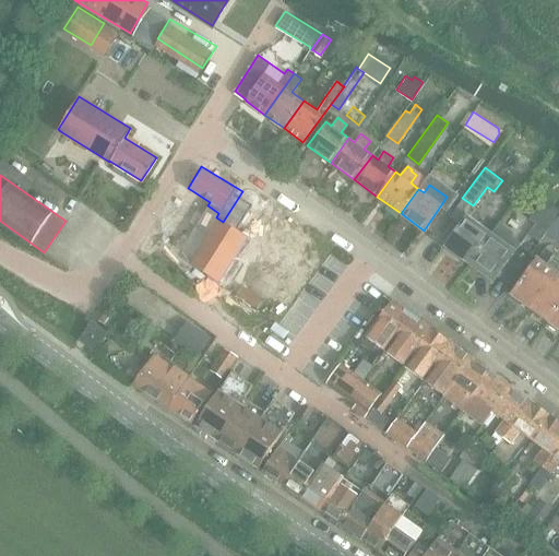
[(558,211),(558,206),(545,197),(530,217),(535,222),(528,232),(539,239),(558,211)]
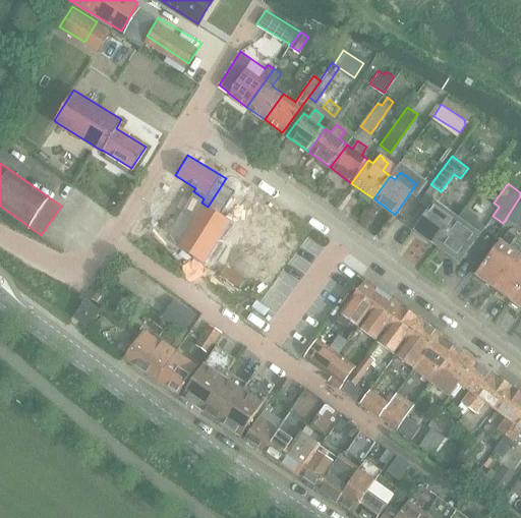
[(432,242),(437,245),(457,217),(437,202),(436,202),(430,209),(416,227),(433,240),(432,242)]
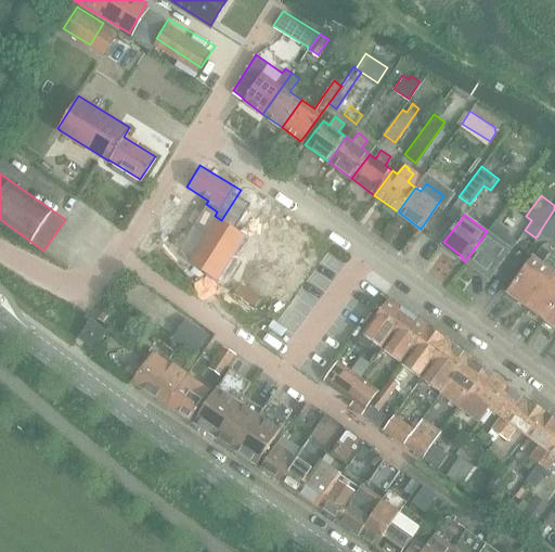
[(494,222),(465,261),(488,279),(515,242),(506,235),(507,232),(494,222)]
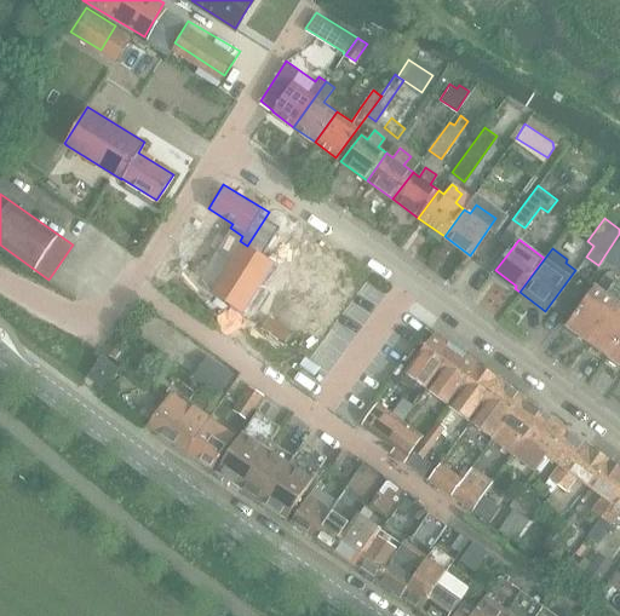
[(294,260),(267,299),(293,316),(300,305),(323,320),(354,275),(322,254),(311,271),(294,260)]
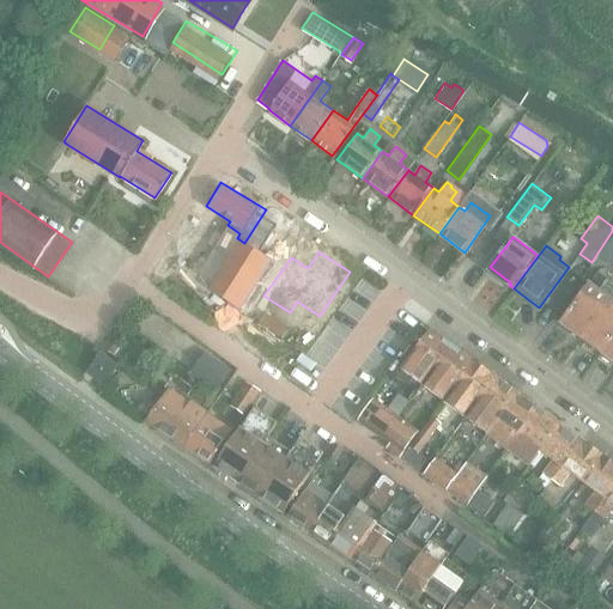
[(578,336),(612,288),(612,281),(606,276),(598,290),(587,281),(558,321),(578,336)]
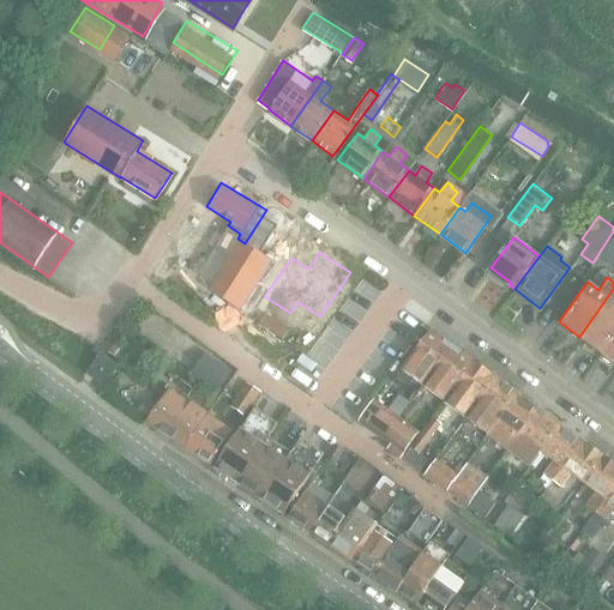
[(613,289),(579,337),(600,351),(613,331),(613,289)]
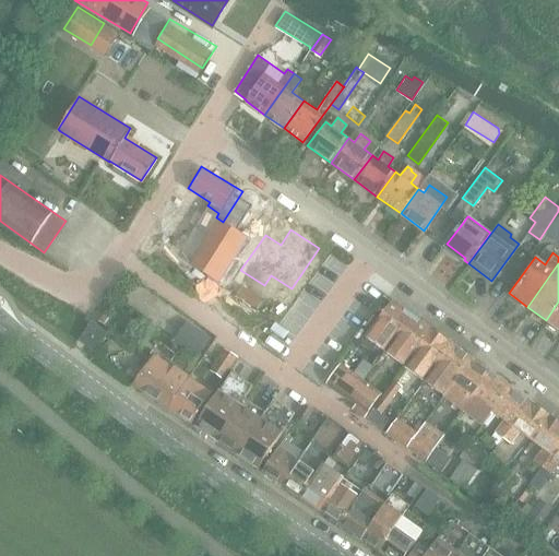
[(392,298),(365,334),(384,349),(411,312),(392,298)]
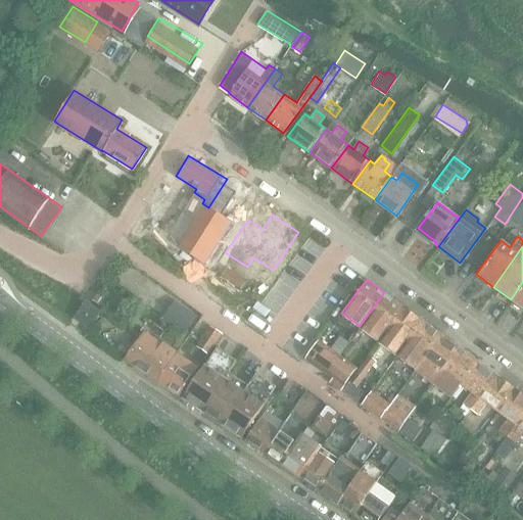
[(522,282),(511,299),(522,308),(522,282)]
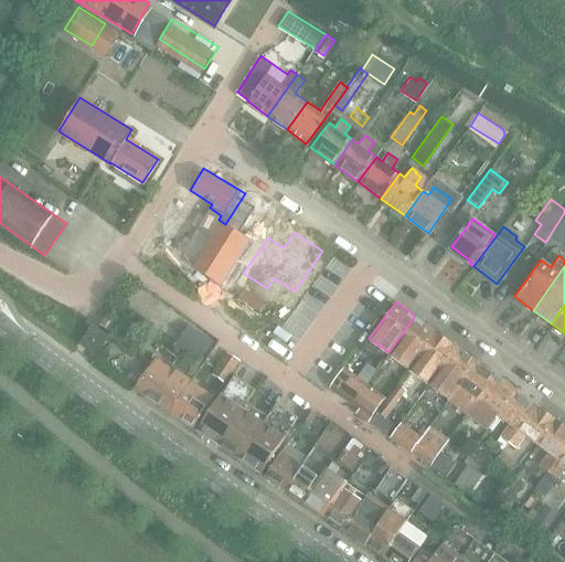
[(388,352),(408,368),(435,330),(415,316),(388,352)]
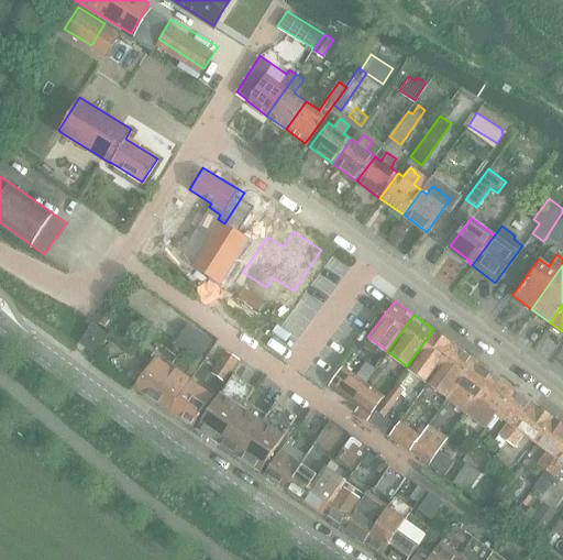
[(211,338),(188,321),(175,340),(198,357),(211,338)]
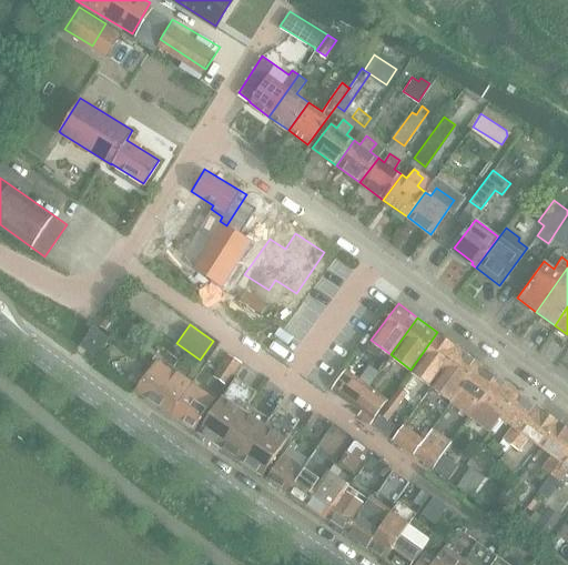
[(92,329),(82,344),(95,353),(107,338),(92,329)]
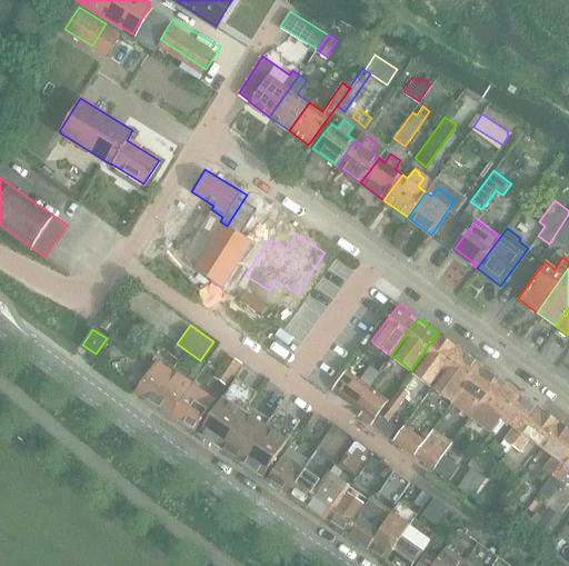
[(411,370),(431,385),(458,347),(438,333),(411,370)]
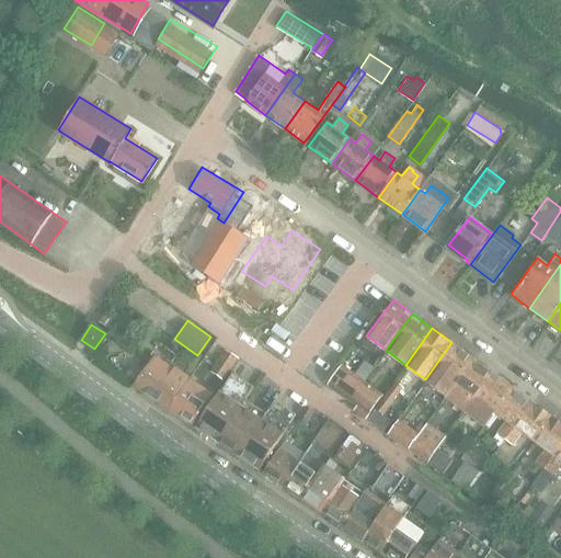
[(152,356),(133,385),(168,408),(189,378),(169,365),(176,353),(158,341),(150,354),(152,356)]
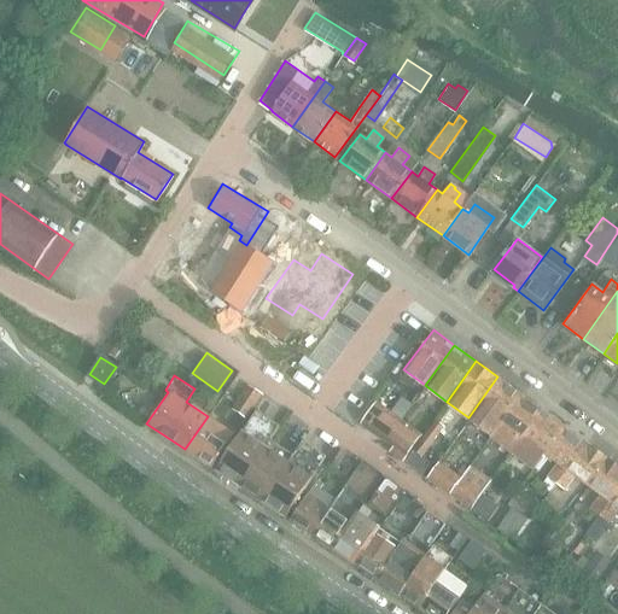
[(490,433),(519,392),(497,376),(468,417),(490,433)]
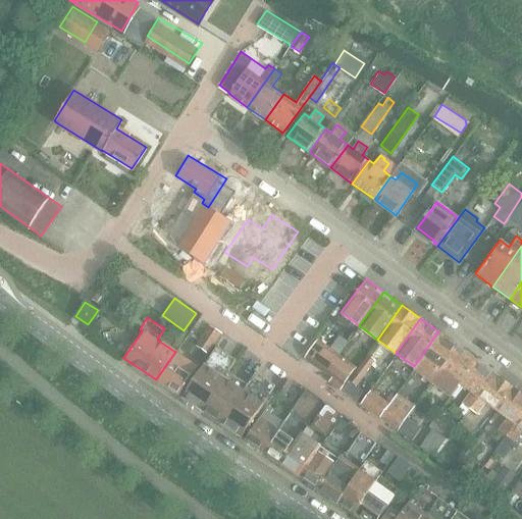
[(208,351),(221,332),(211,324),(198,344),(208,351)]
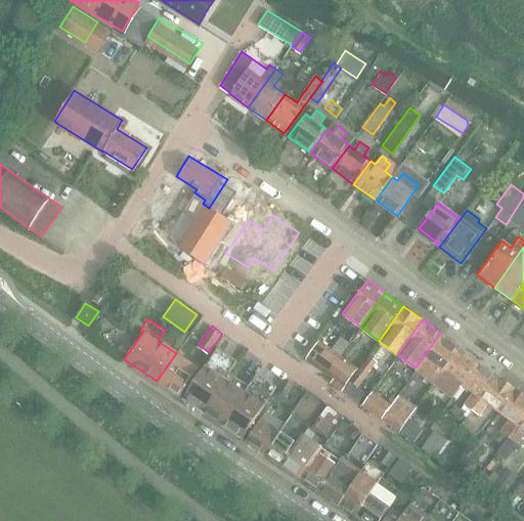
[(434,382),(459,347),(440,333),(416,367),(434,382)]
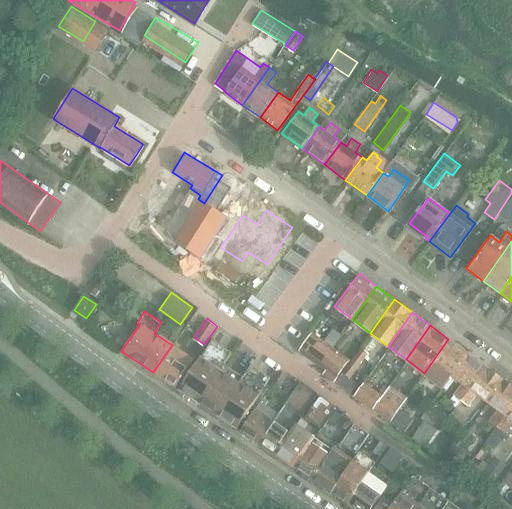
[(298,351),(319,364),(332,346),(311,332),(298,351)]
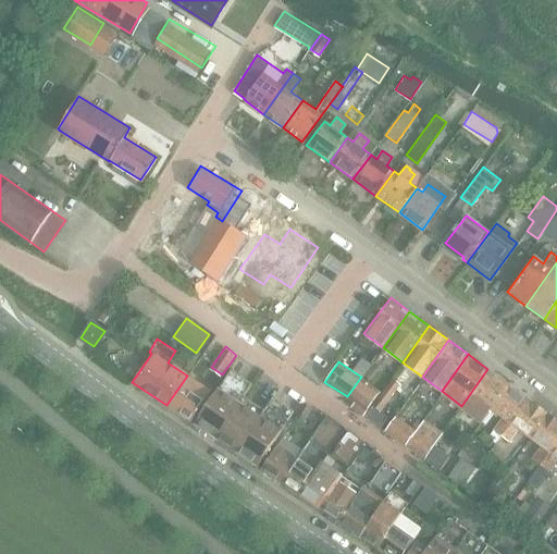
[(194,422),(214,436),(240,397),(242,397),(251,383),(231,369),(221,383),(220,383),(194,422)]
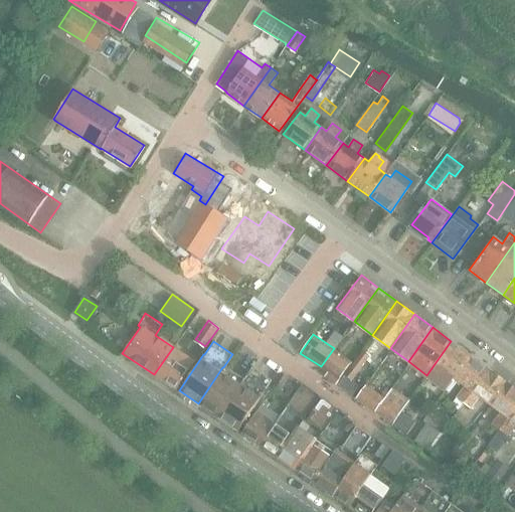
[(451,341),(426,375),(444,387),(453,376),(469,354),(451,341)]
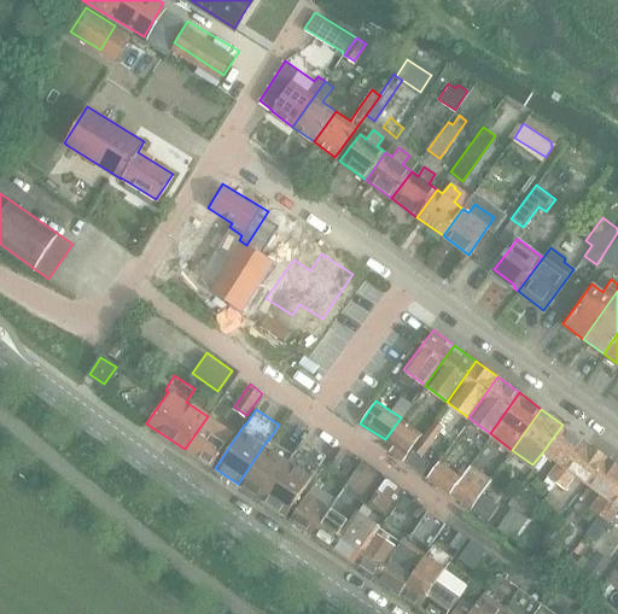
[(185,449),(210,466),(233,432),(213,419),(208,416),(185,449)]
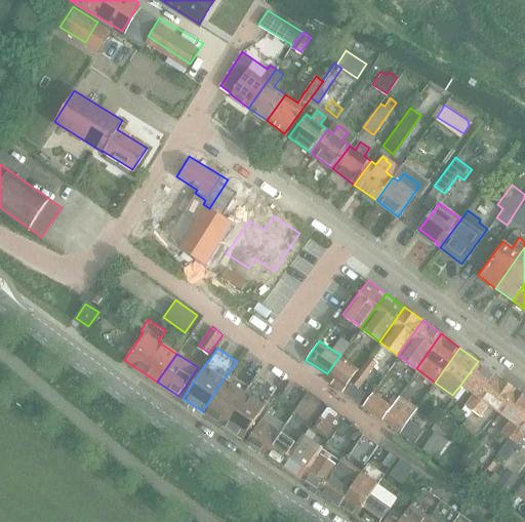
[(341,356),(340,355),(327,373),(334,378),(331,383),(342,390),(355,372),(338,360),(341,356)]
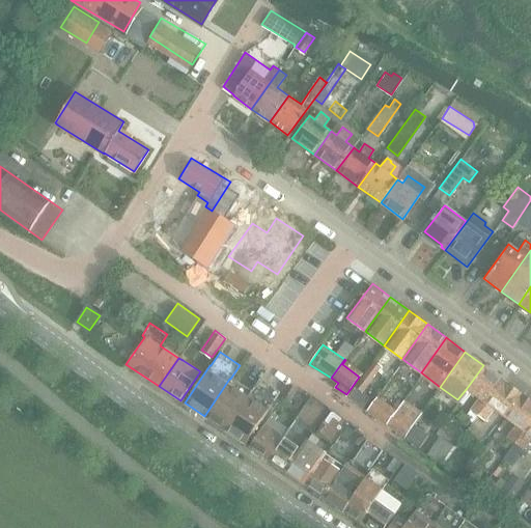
[(373,361),(347,395),(362,406),(369,395),(362,390),(381,366),(373,361)]
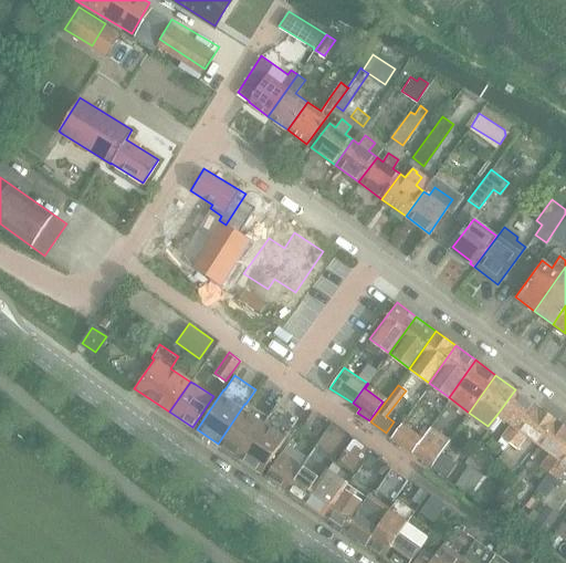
[(509,440),(535,404),(515,389),(498,414),(510,423),(501,435),(509,440)]
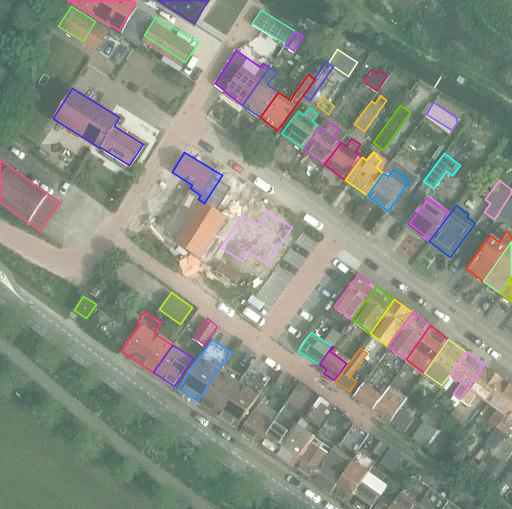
[(241,377),(222,365),(221,365),(197,401),(216,414),(241,377)]
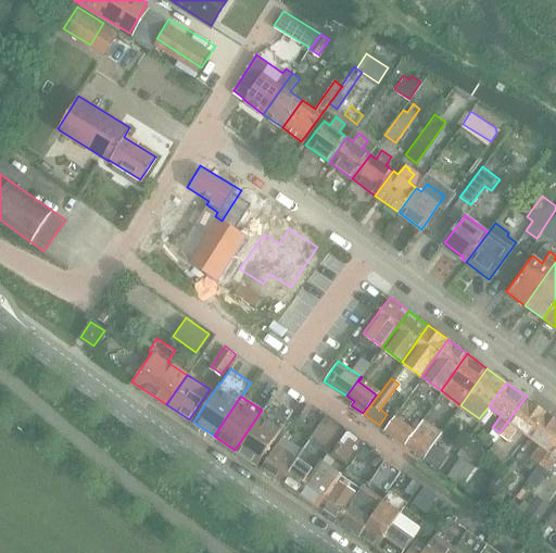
[(256,464),(282,424),(292,410),(272,397),(263,411),(262,410),(235,450),(256,464)]
